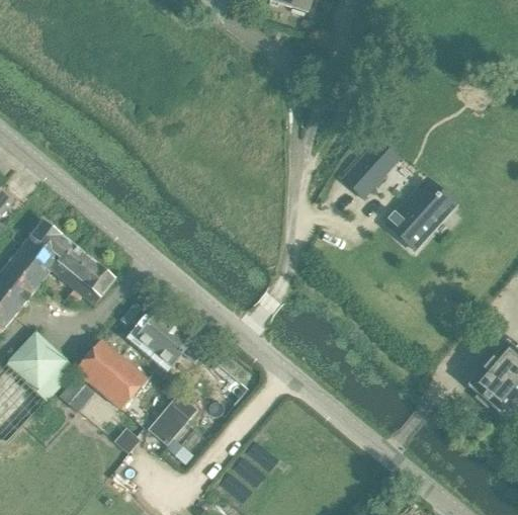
[(308,12),(311,0),(265,0),(308,12)]
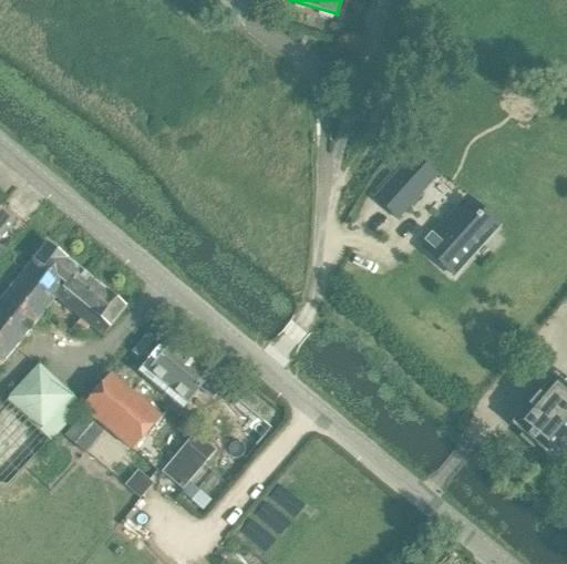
[(463,200),(422,245),(453,274),(495,227),(463,200)]
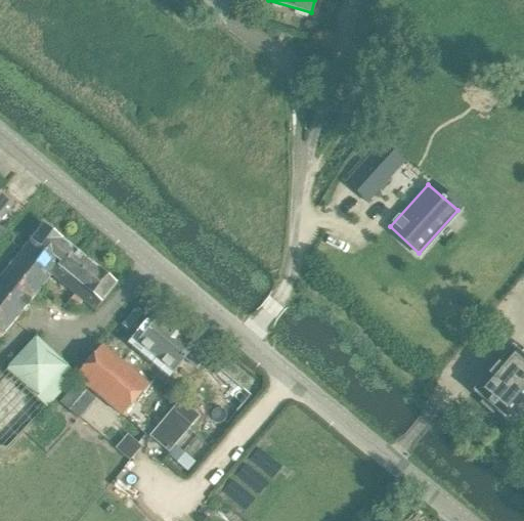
[(0,222),(0,216),(14,198),(1,187),(0,187),(0,230),(4,225),(0,222)]
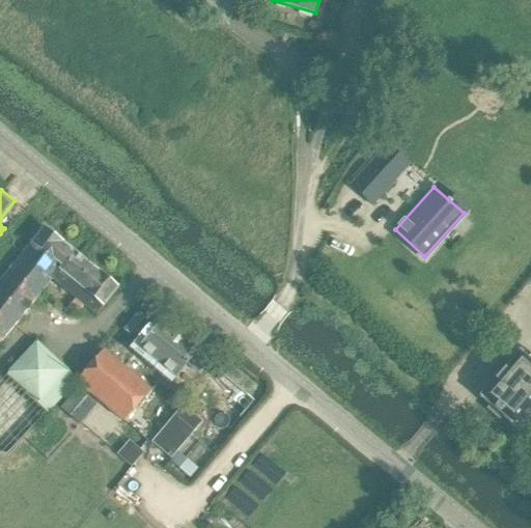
[(0,337),(50,276),(45,273),(67,245),(43,225),(0,277),(0,337)]
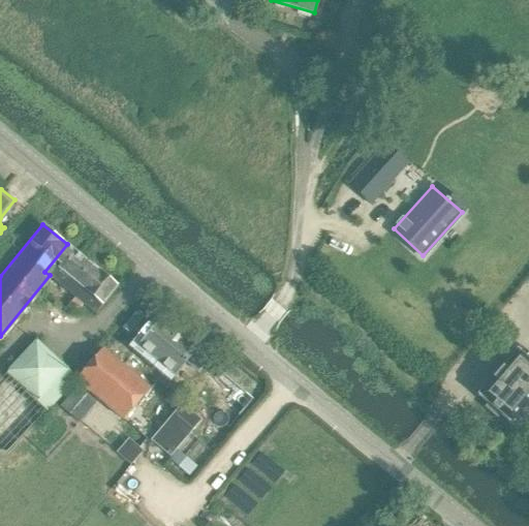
[(69,291),(92,265),(67,244),(44,272),(50,275),(69,291)]
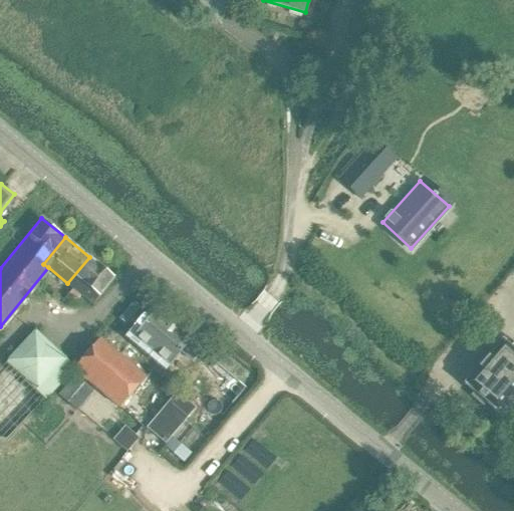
[(91,303),(113,276),(89,257),(67,283),(71,287),(68,291),(76,298),(79,293),(91,303)]
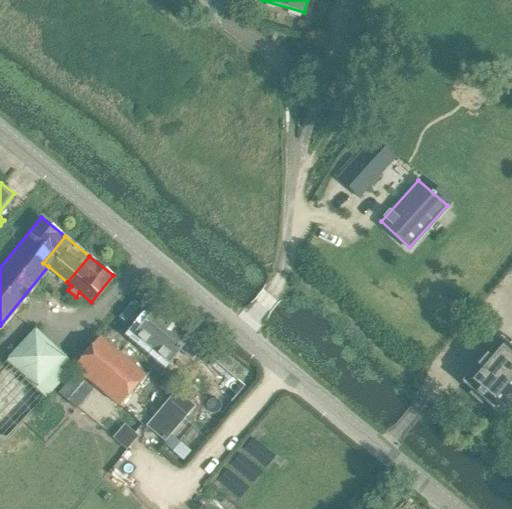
[(187,336),(155,309),(134,333),(167,361),(187,336)]
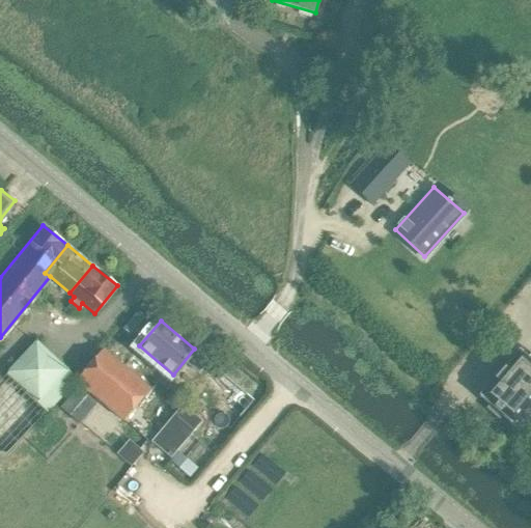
[(66,368),(35,339),(6,370),(38,399),(66,368)]
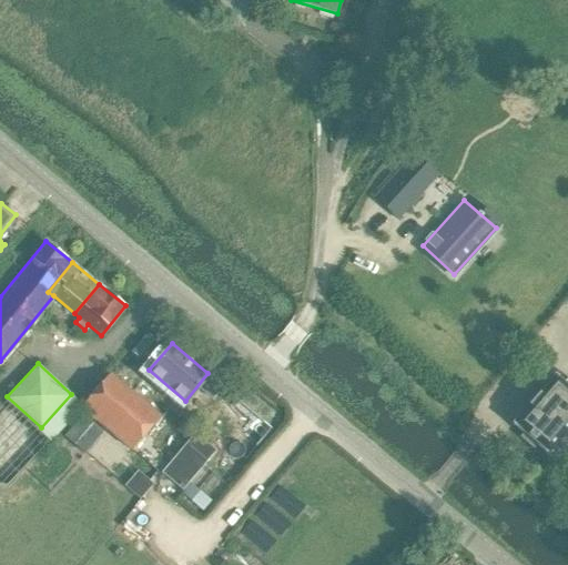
[(132,449),(160,414),(109,371),(71,416),(82,425),(91,414),(132,449)]
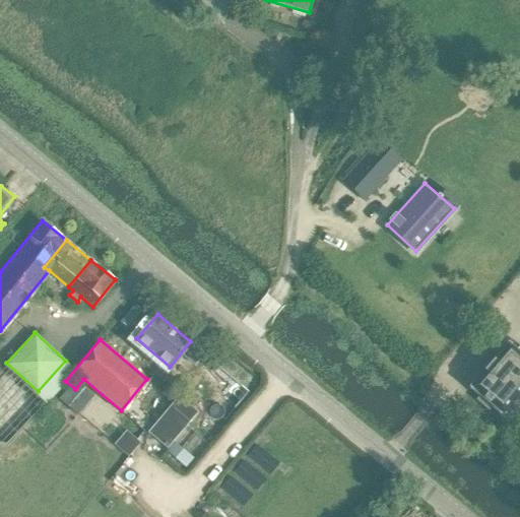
[(519,343),(515,349),(507,342),(469,386),(479,394),(476,397),(489,408),(492,404),(501,412),(518,393),(519,394),(519,343)]
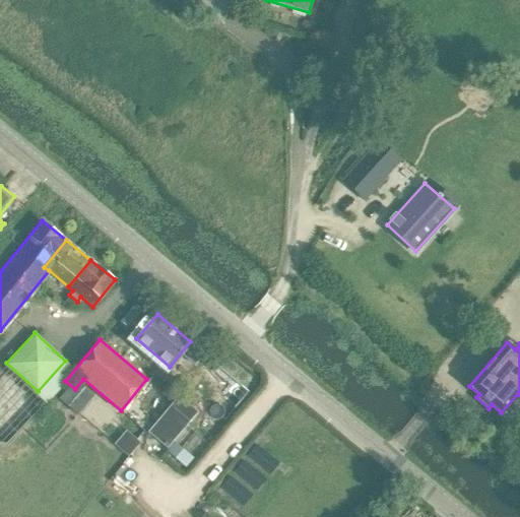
[(0,441),(5,443),(45,402),(5,365),(0,370),(0,441)]
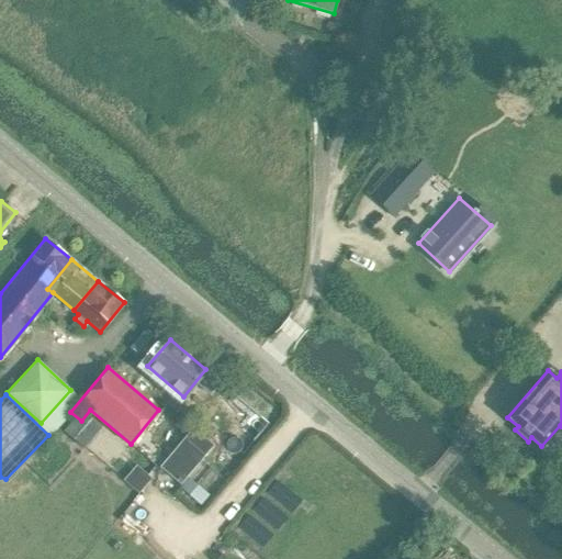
[(158,467),(179,484),(214,444),(194,426),(158,467)]
